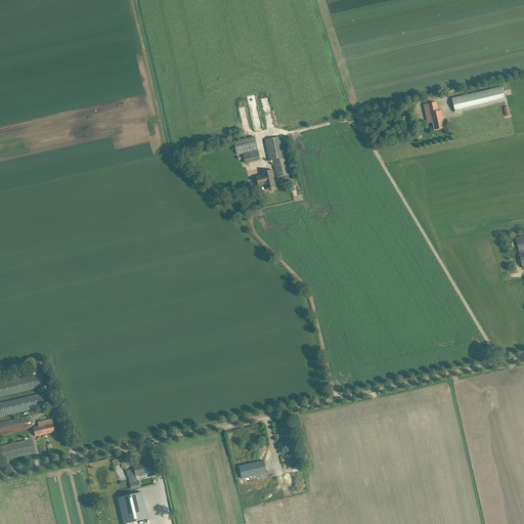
[(452,99),(454,113),(505,101),(501,88),(452,99)]
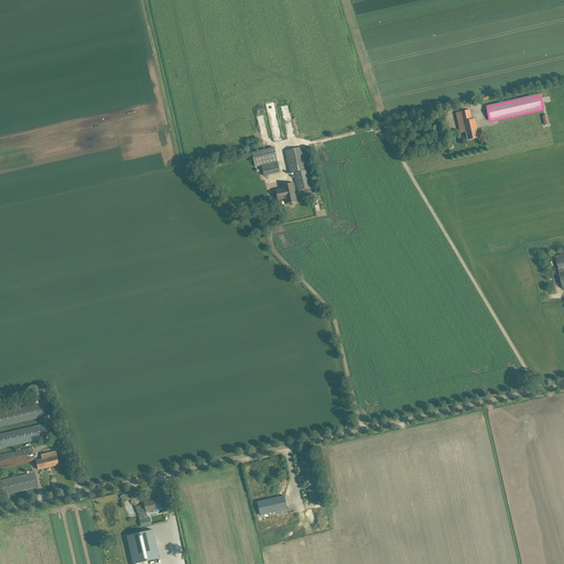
[(469,110),(456,114),(461,133),(466,132),(466,134),(467,141),(478,138),(476,130),(477,129),(475,119),(472,120),(469,110)]
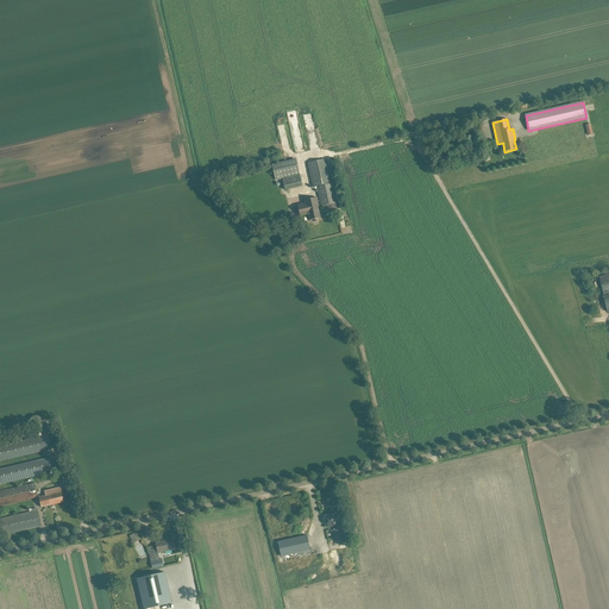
[(271,165),(275,180),(282,179),(286,190),(302,186),(296,159),(271,165)]
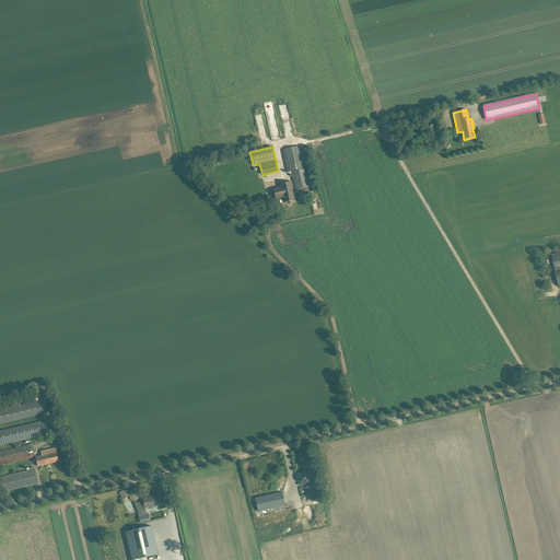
[(300,147),(283,150),(288,172),(291,171),(294,185),(295,187),(295,190),(301,189),(308,187),(310,187),(300,147)]
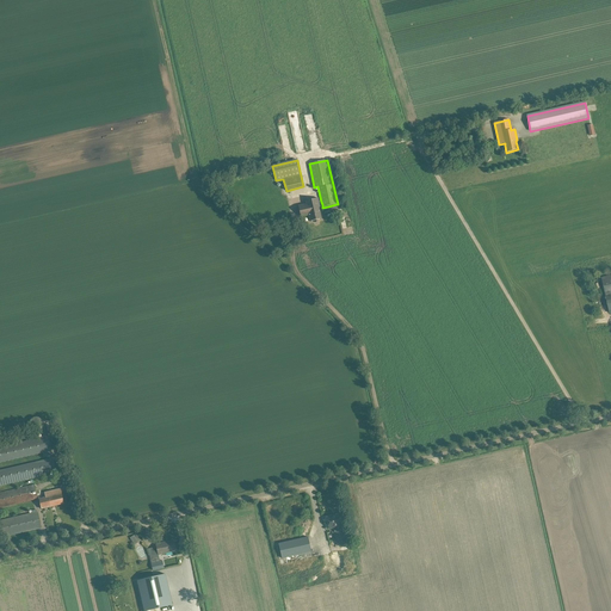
[(321,218),(320,213),(320,210),(321,209),(318,198),(306,201),(307,204),(298,207),(301,217),(309,215),(310,221),(315,221),(315,223),(318,222),(318,220),(321,218)]
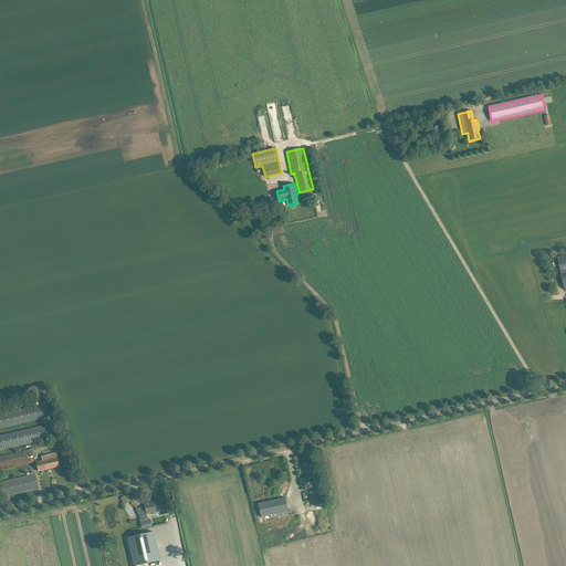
[(27,392),(27,394),(28,394),(28,395),(28,396),(29,397),(29,398),(30,398),(30,399),(31,399),(32,399),(33,399),(34,399),(35,399),(37,399),(38,398),(39,398),(39,397),(40,397),(40,396),(40,395),(40,394),(41,394),(41,392),(40,392),(40,391),(40,390),(39,389),(39,388),(38,388),(38,387),(37,387),(35,387),(34,386),(33,386),(32,387),(31,387),(30,387),(30,388),(29,388),(29,389),(28,389),(28,390),(28,391),(27,392)]
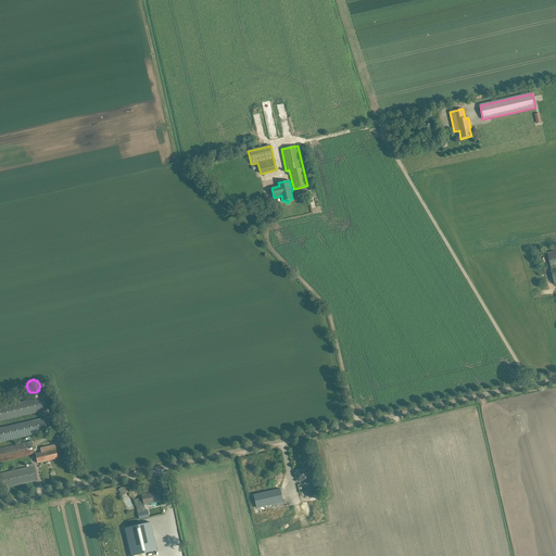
[(25,397),(26,401),(0,406),(0,420),(47,409),(45,397),(36,399),(35,395),(25,397)]
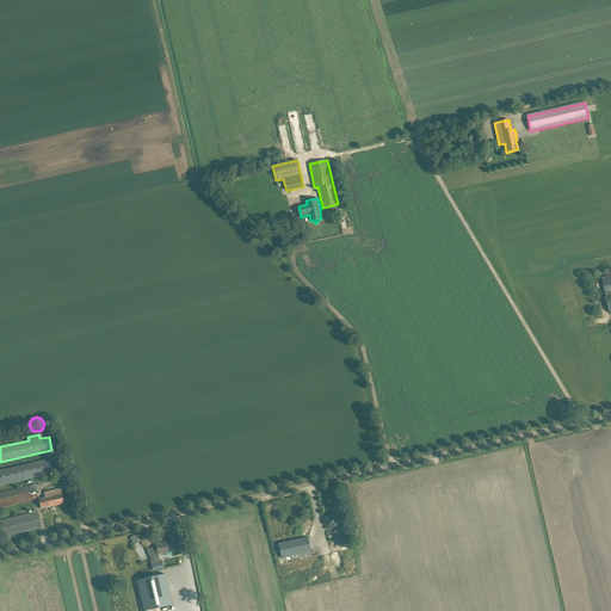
[(0,470),(0,485),(57,473),(54,458),(0,470)]
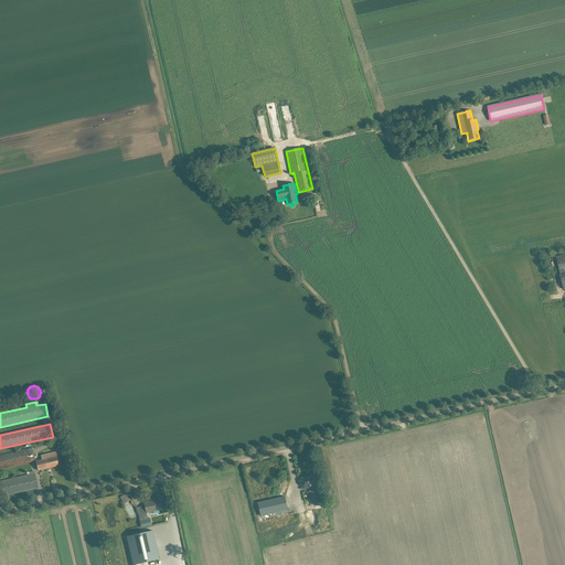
[(0,469),(35,461),(32,448),(0,456),(0,469)]
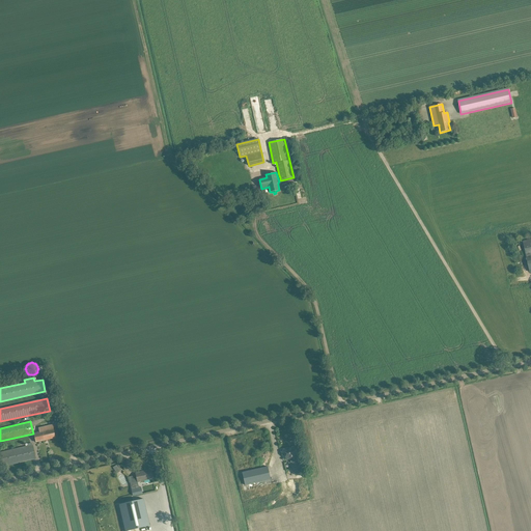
[(39,432),(34,434),(36,442),(60,437),(58,424),(38,428),(39,432)]
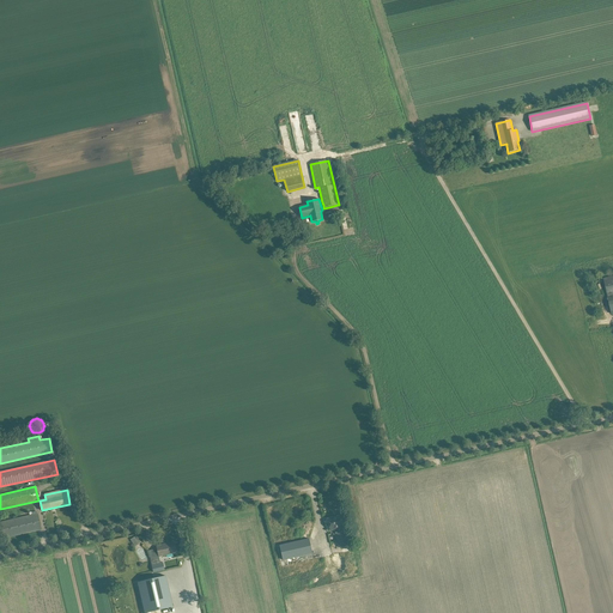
[(0,522),(0,539),(41,529),(37,514),(32,515),(0,522)]
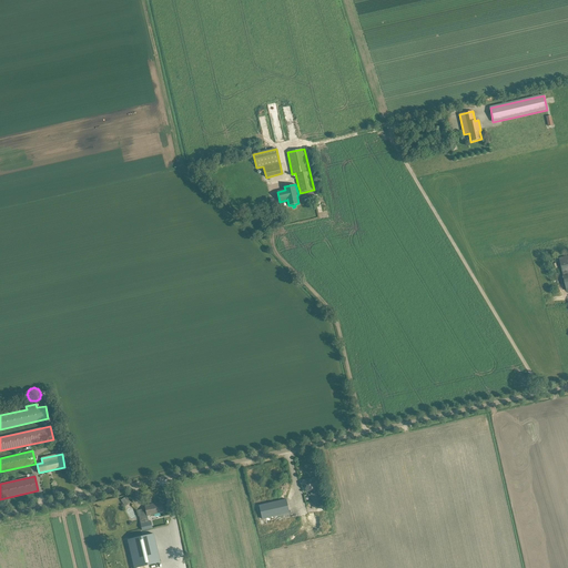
[(311,494),(315,513),(324,511),(320,492),(318,492),(315,478),(303,482),(305,492),(315,489),(315,493),(311,494)]
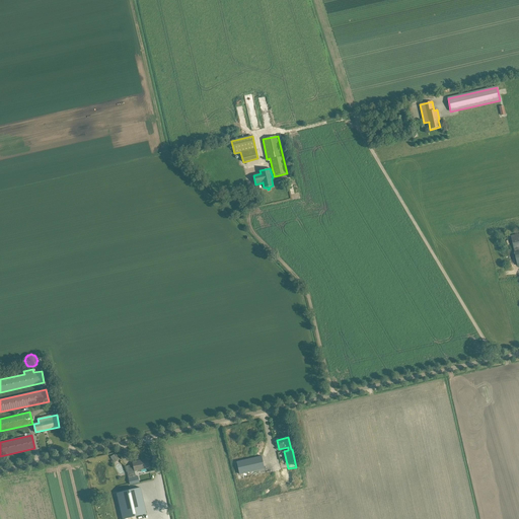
[(115,453),(110,456),(115,462),(119,459),(115,453)]
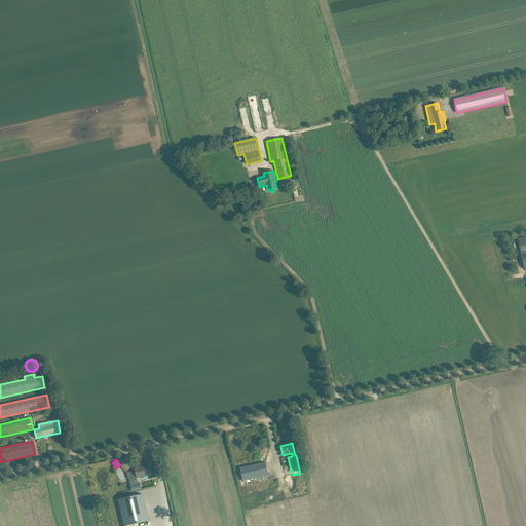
[(268,475),(265,462),(239,468),(242,481),(268,475)]
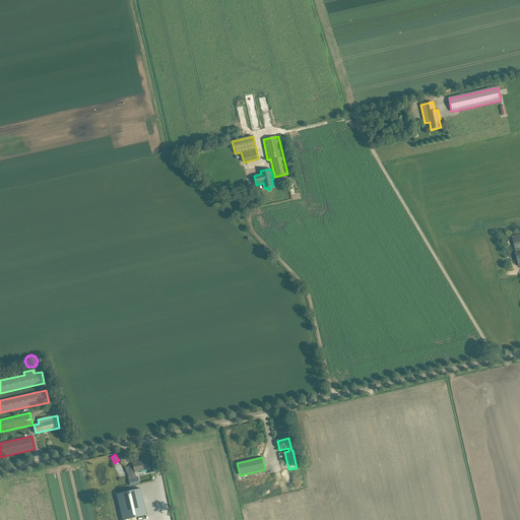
[(133,463),(134,472),(149,469),(148,460),(133,463)]
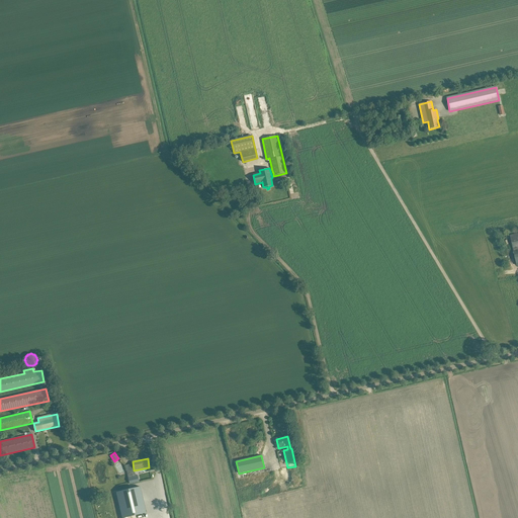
[(135,471),(127,473),(130,484),(139,482),(138,476),(136,476),(135,471)]
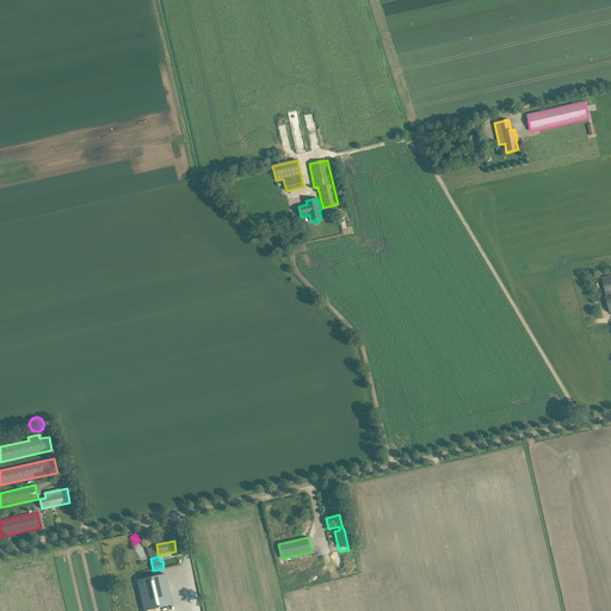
[(166,574),(137,581),(144,610),(146,610),(173,605),(173,604),(171,605),(164,575),(166,575),(166,574)]
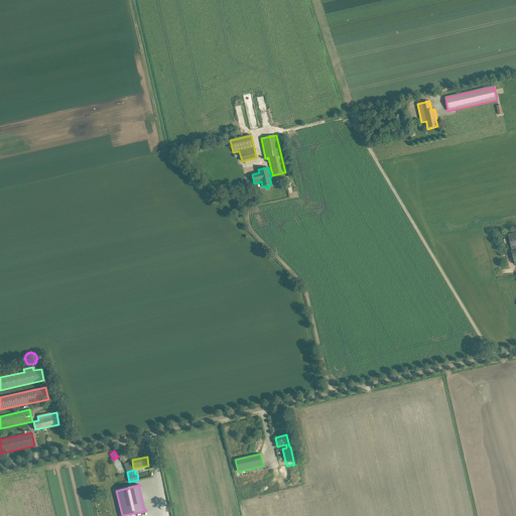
[(46,515),(44,506),(0,515),(46,515)]
